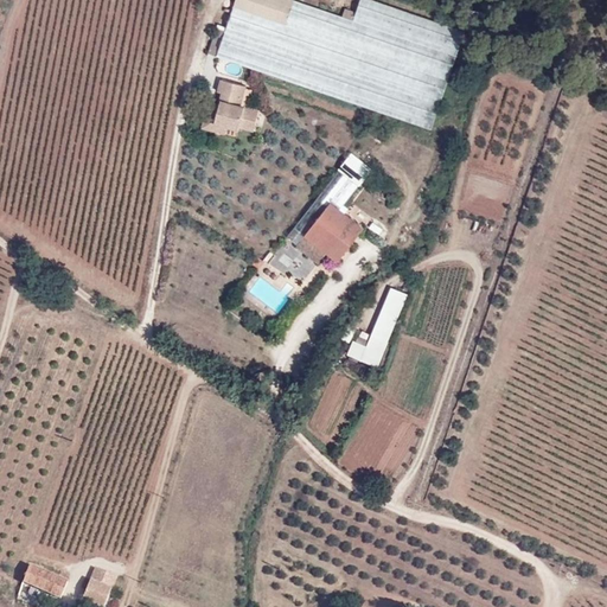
[(435,128),(460,56),(296,0),(236,0),(217,56),(435,128)]
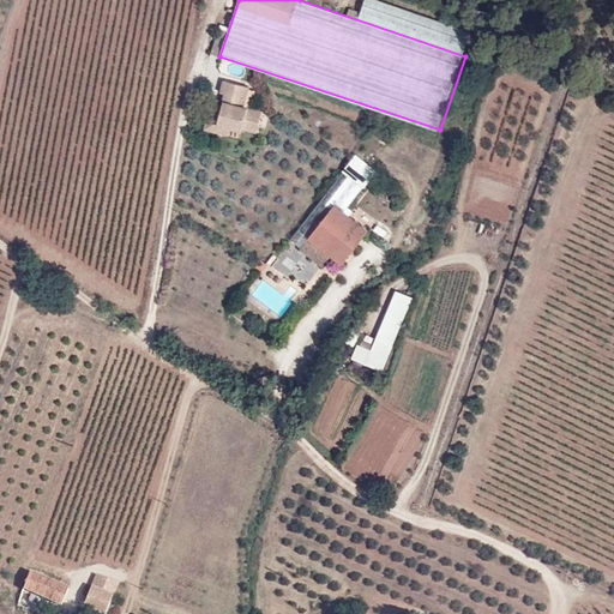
[(227,133),(240,137),(247,108),(244,108),(248,89),(223,83),(217,106),(209,104),(203,133),(226,138),(227,133)]
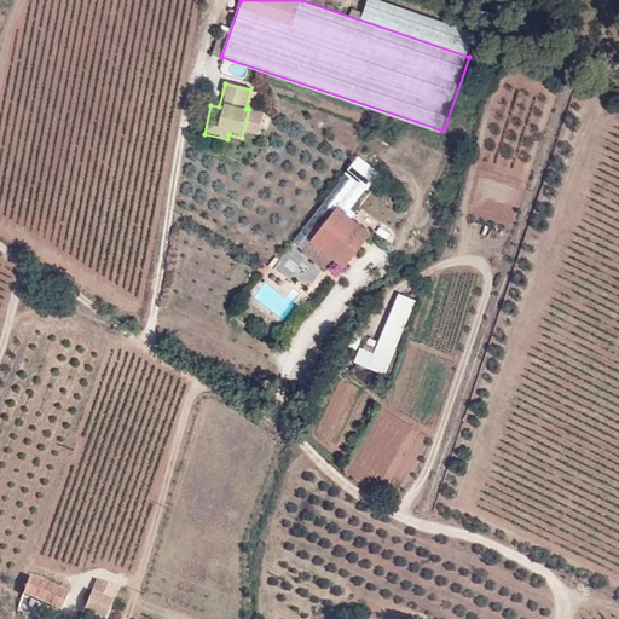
[(259,136),(265,114),(250,110),(244,132),(259,136)]
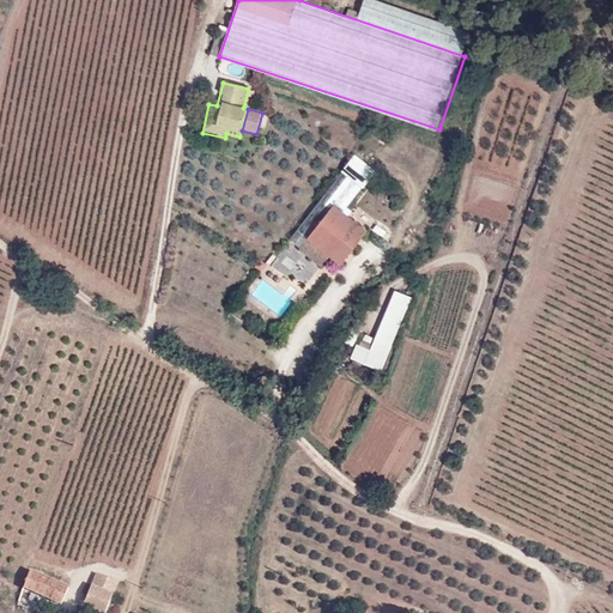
[(333,204),(308,237),(340,263),(366,230),(333,204)]
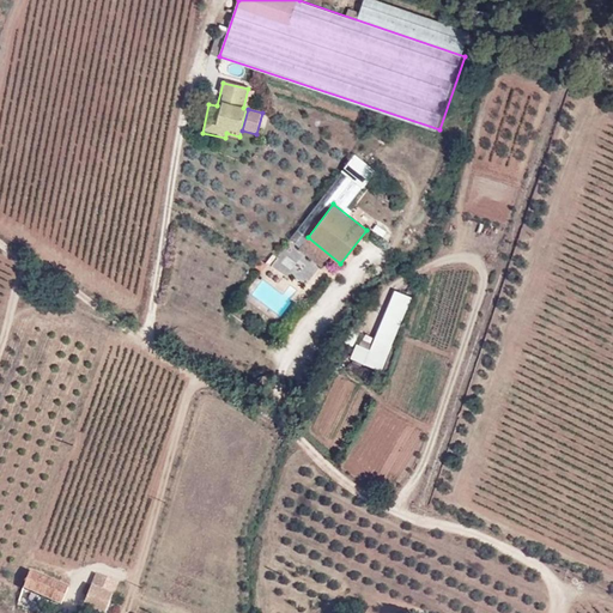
[(287,248),(275,266),(304,285),(316,266),(287,248)]
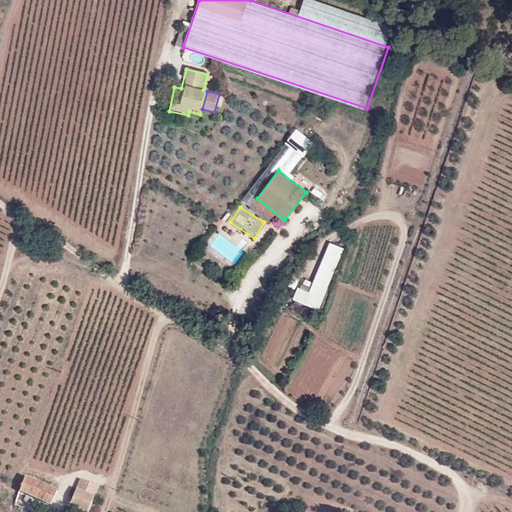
[(292,301),(320,311),(343,248),(328,243),(310,293),(297,288),(292,301)]
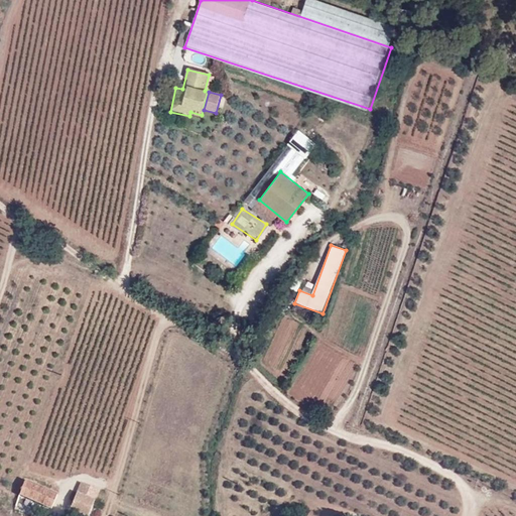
[(57,496),(25,481),(19,495),(51,510),(57,496)]
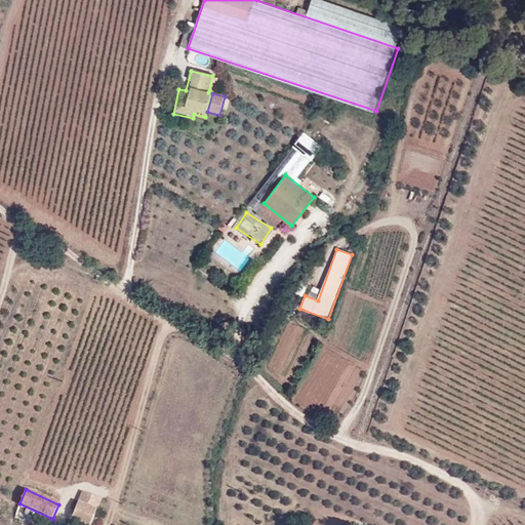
[(71,519),(84,524),(89,524),(101,499),(82,491),(74,511),(71,519)]
